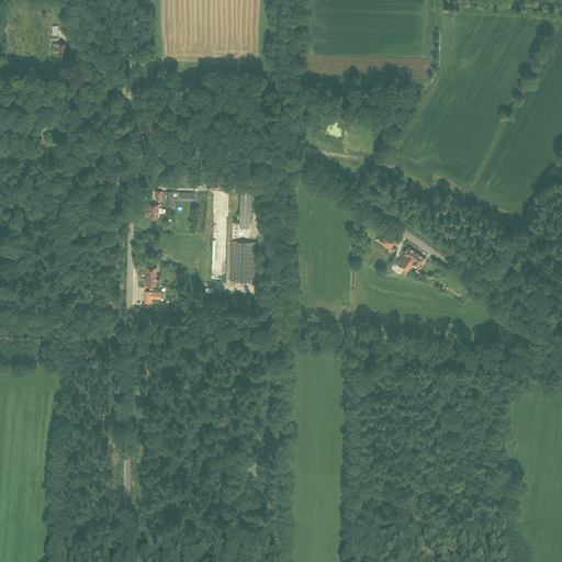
[(59,52),(59,55),(65,55),(65,44),(54,43),(53,52),(59,52)]
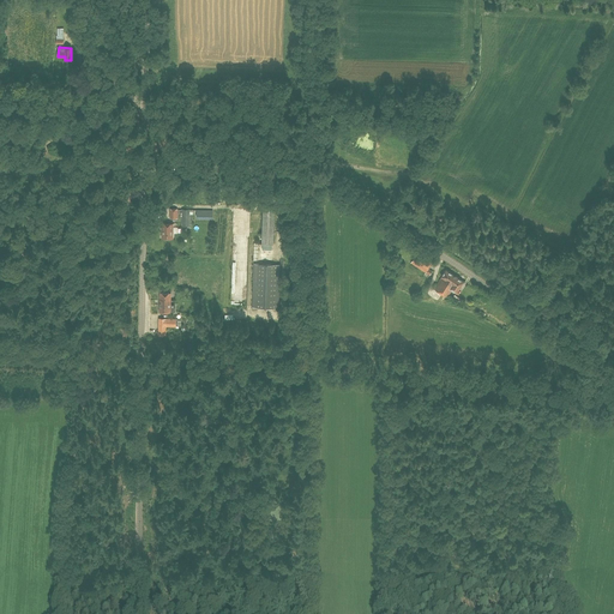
[(252,307),(278,308),(280,264),(272,264),(275,208),(263,206),(262,244),(254,242),(252,307)]
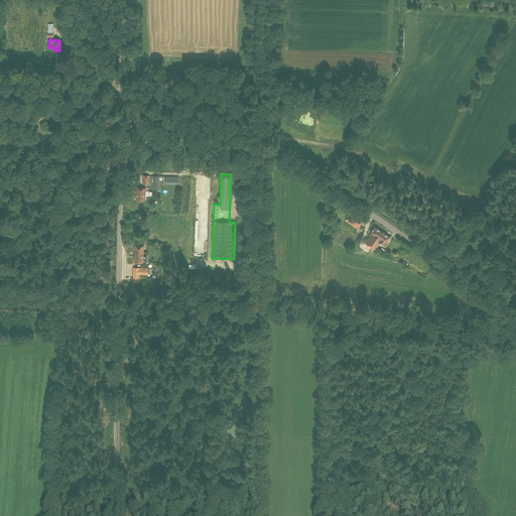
[(136,200),(145,201),(146,188),(136,187),(135,194),(136,194),(136,200)]
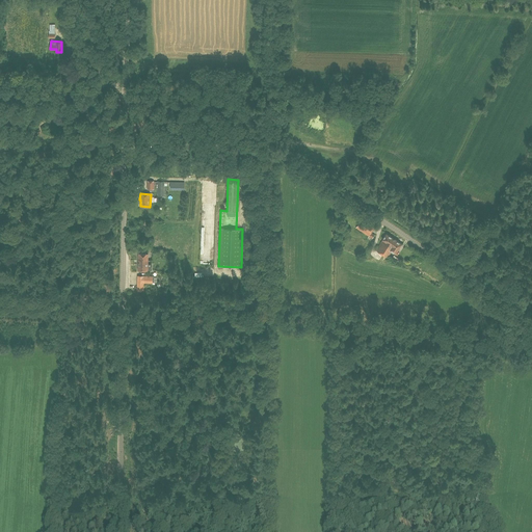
[(363,218),(356,229),(372,238),(374,235),(371,233),(375,227),(363,218)]
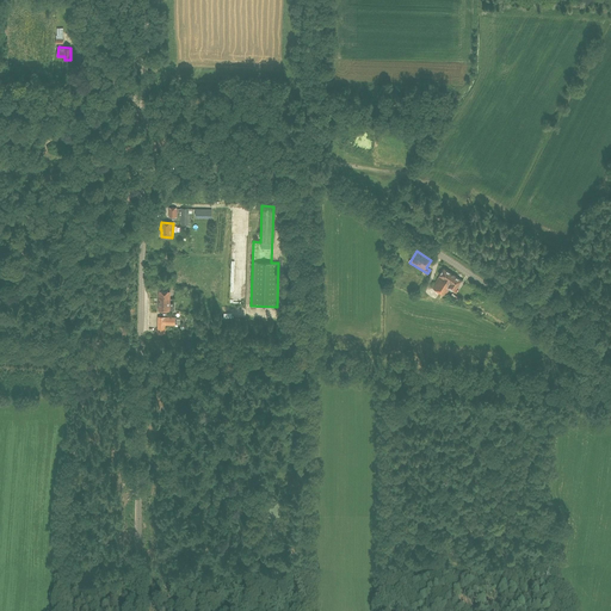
[(462,279),(451,272),(444,267),(439,275),(440,275),(432,287),(445,295),(450,288),(454,290),(462,279)]
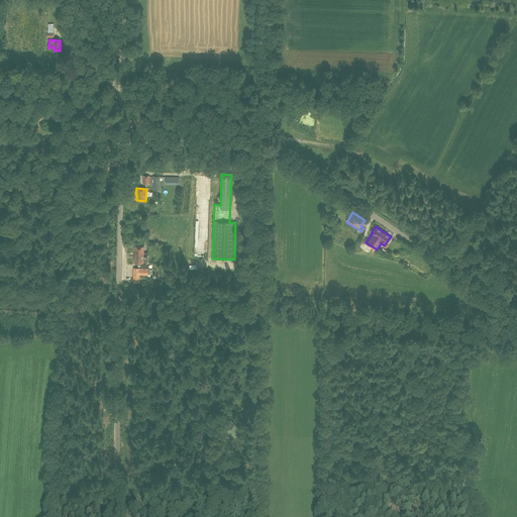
[(143,256),(143,252),(144,247),(134,246),(134,263),(143,264),(143,263),(146,263),(147,256),(143,256)]
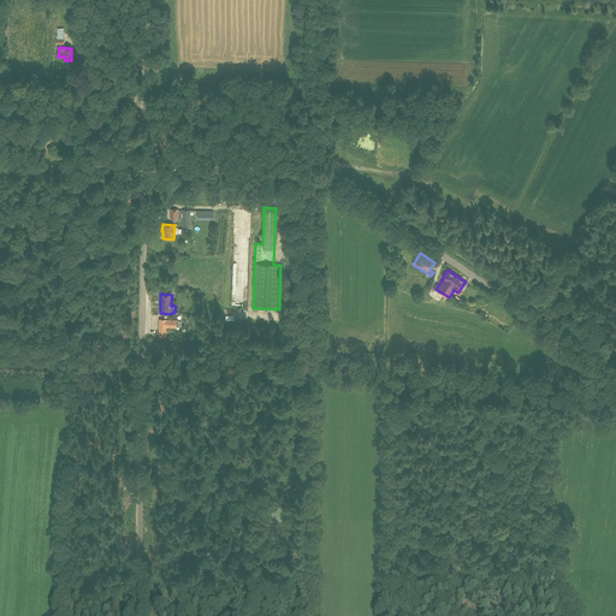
[(166,327),(177,327),(177,320),(159,320),(159,336),(166,336),(166,327)]
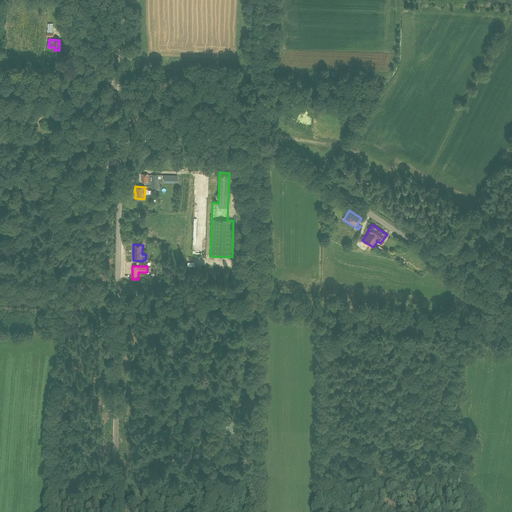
[(152,276),(140,276),(140,287),(144,287),(144,281),(152,281),(152,276)]
